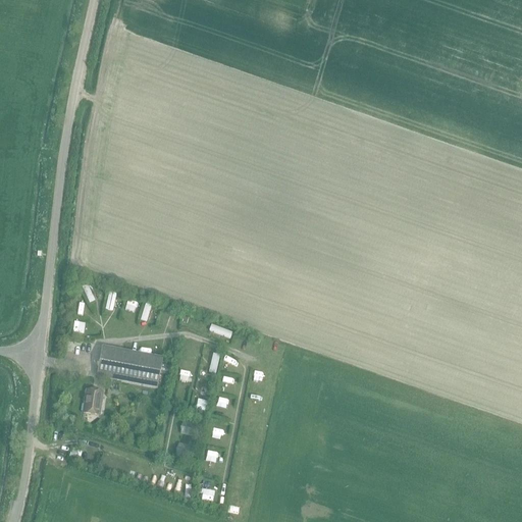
[(87,285),(81,289),(89,304),(94,302),(87,285)]
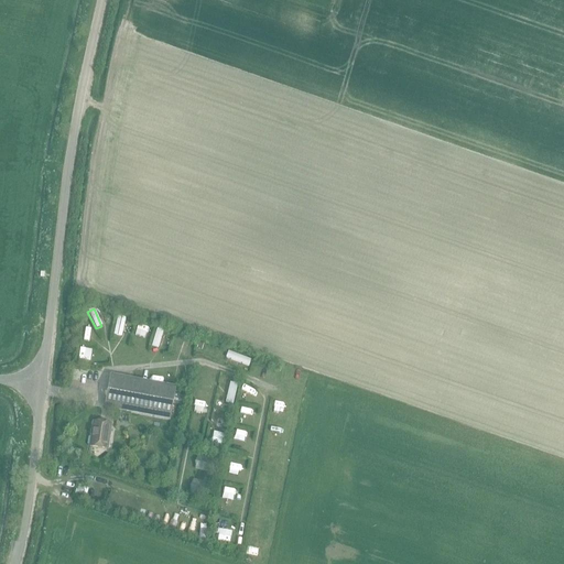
[(126,317),(118,316),(112,336),(121,338),(126,317)]
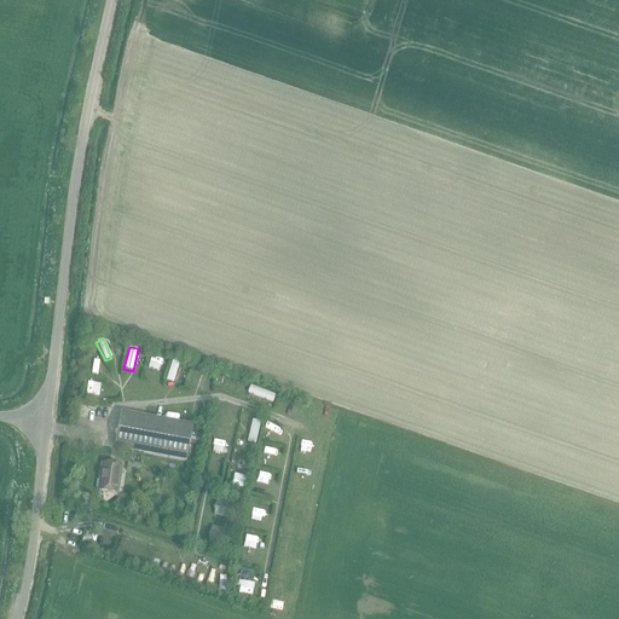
[(149,358),(161,363),(166,353),(155,347),(149,358)]
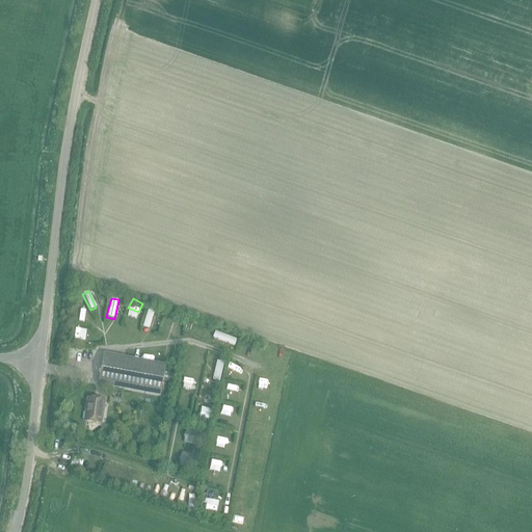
[(142,327),(149,329),(154,311),(149,309),(142,327)]
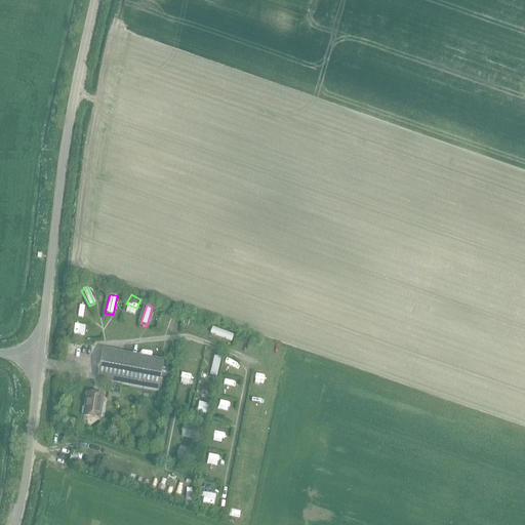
[(209,334),(231,342),(233,335),(211,328),(209,334)]
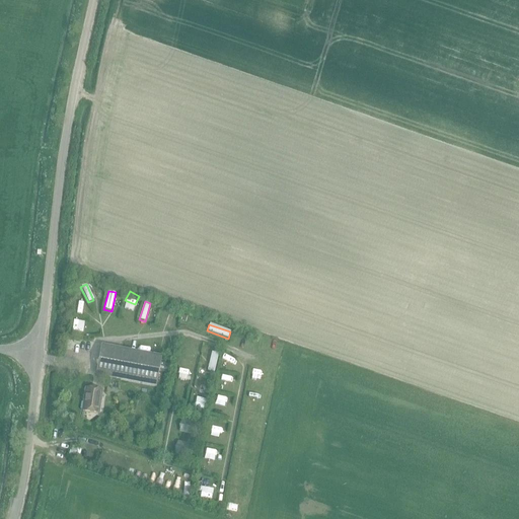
[(160,371),(166,373),(168,365),(166,364),(161,363),(162,359),(107,348),(101,347),(96,372),(95,376),(156,388),(160,371)]
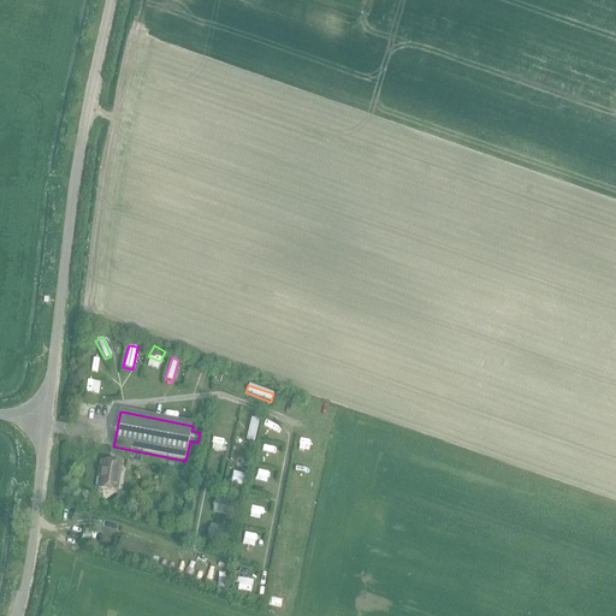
[(259,421),(250,419),(246,440),(254,442),(259,421)]
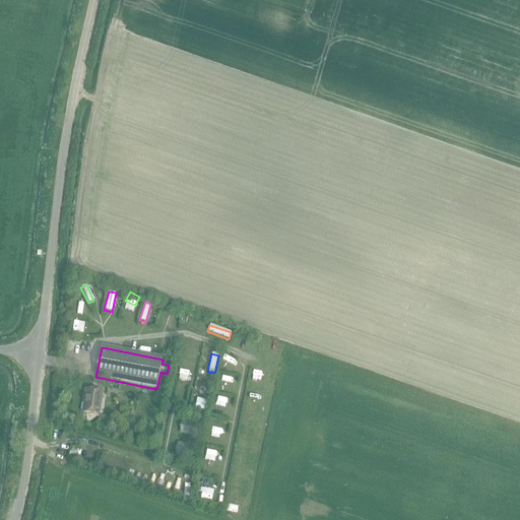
[(82,413),(99,415),(102,392),(91,390),(91,392),(85,391),(82,413)]
